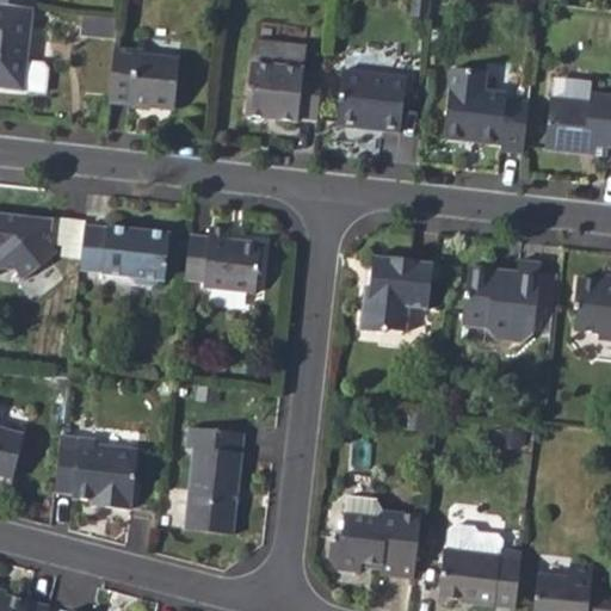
[(23,65),(29,6),(0,2),(0,85),(19,88),(20,86),(36,88),(41,85),(42,72),(38,66),(23,65)]
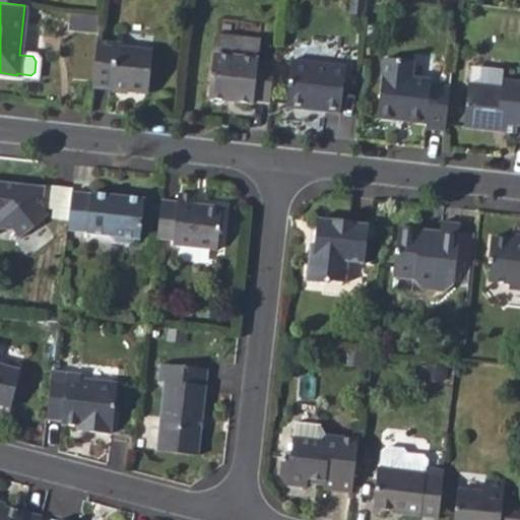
[(93,83),(147,90),(152,50),(117,46),(118,41),(99,39),(93,83)]
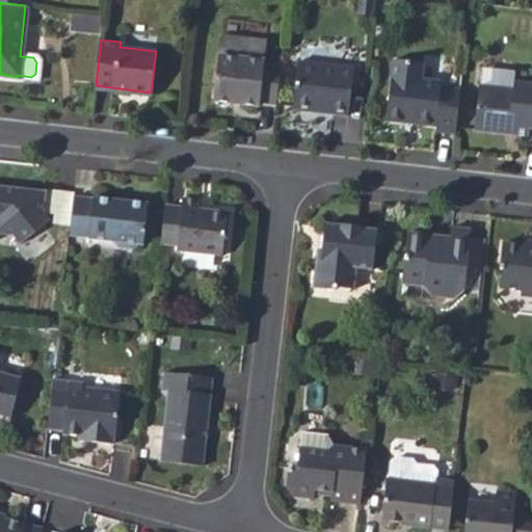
[(262,58),(218,52),(213,98),(258,105),(259,102),(275,104),(280,63),(262,60),(262,58)]
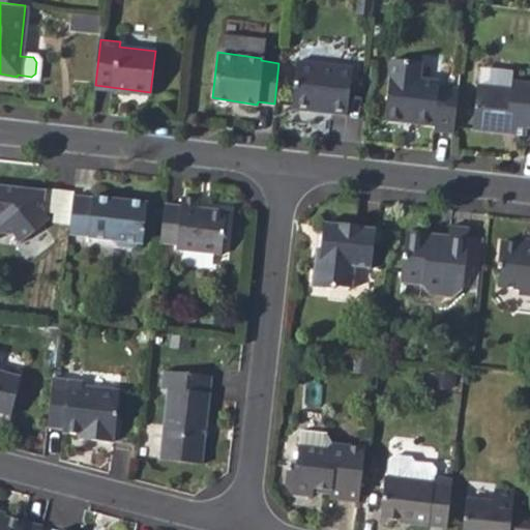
[(440,80),(419,77),(421,61),(392,57),(385,117),(434,123),(434,128),(453,131),(459,89),(439,87),(440,80)]
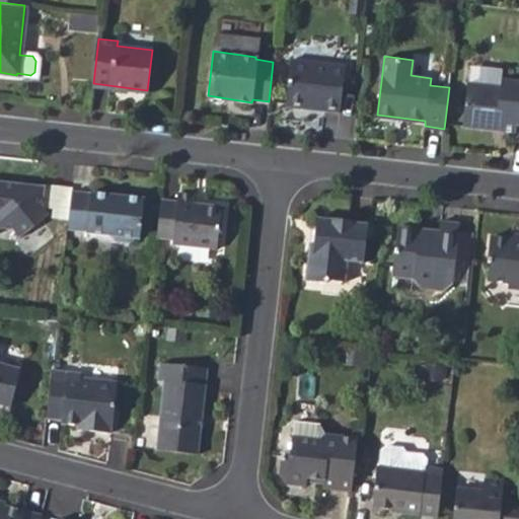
[(285,103),(323,108),(322,112),(340,114),(346,65),(290,58),(285,103)]
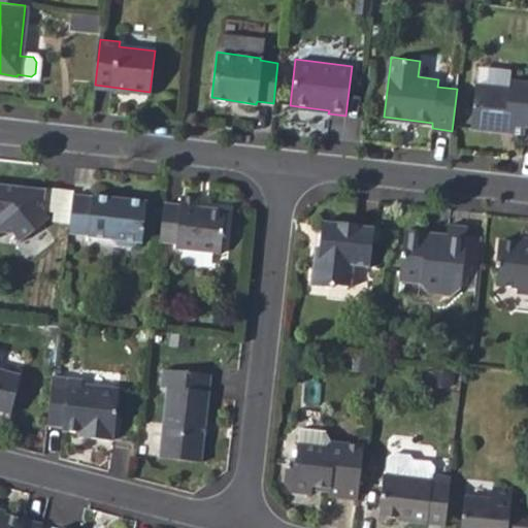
[(505,94),(473,91),(468,125),(500,129),(505,124),(508,124),(507,130),(523,132),(525,126),(527,126),(527,88),(507,87),(505,94)]
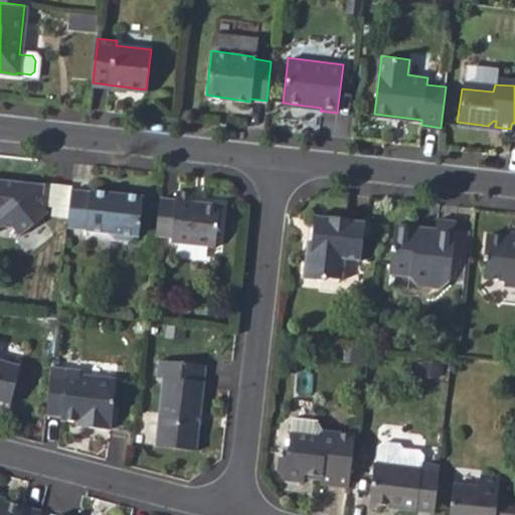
[(20,236),(48,217),(44,209),(46,185),(0,180),(0,227),(13,229),(20,236)]
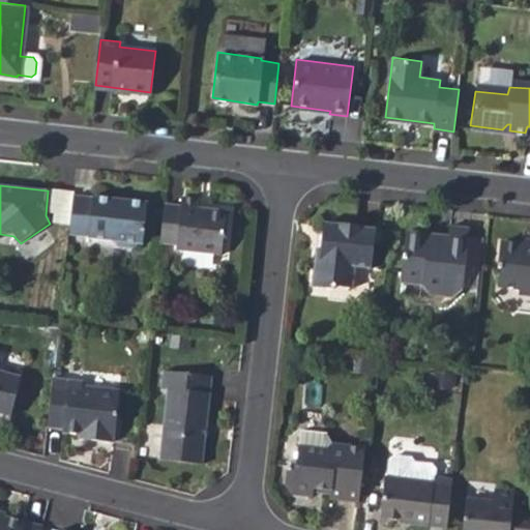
[(87,241),(114,243),(114,244),(116,251),(133,252),(138,246),(144,247),(148,202),(93,196),(92,200),(74,197),(74,198),(69,236),(88,238),(87,241)]
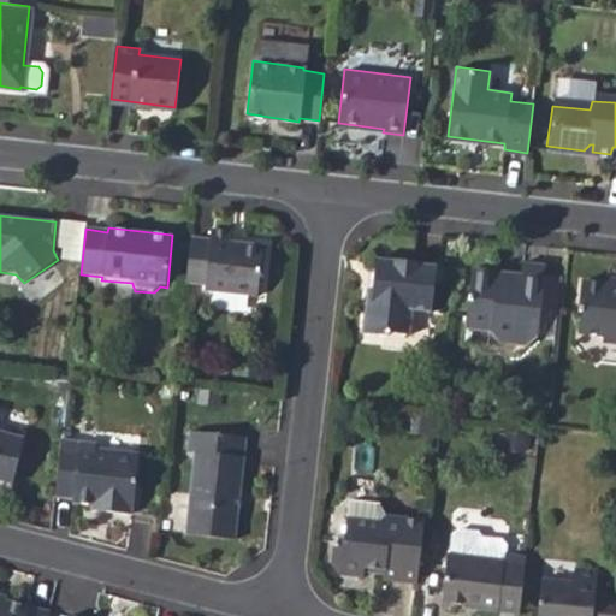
[(265,248),(232,244),(234,235),(212,232),(211,242),(191,241),(187,282),(207,284),(206,291),(259,297),(265,248)]
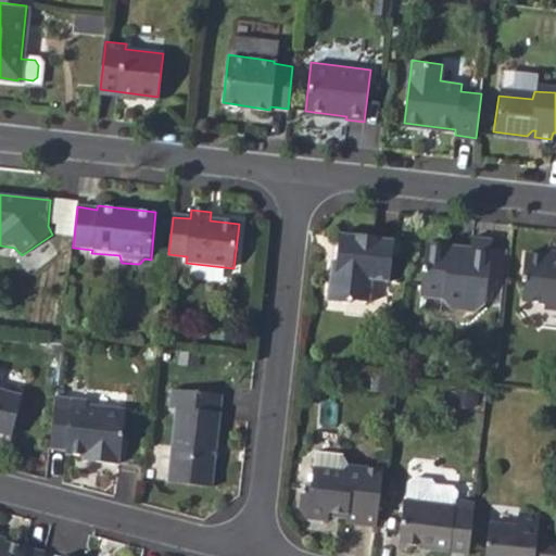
[(389,282),(393,240),(338,232),(337,248),(342,252),(341,260),(335,264),(329,263),(325,303),(348,305),(352,301),(369,303),(373,281),(389,282)]
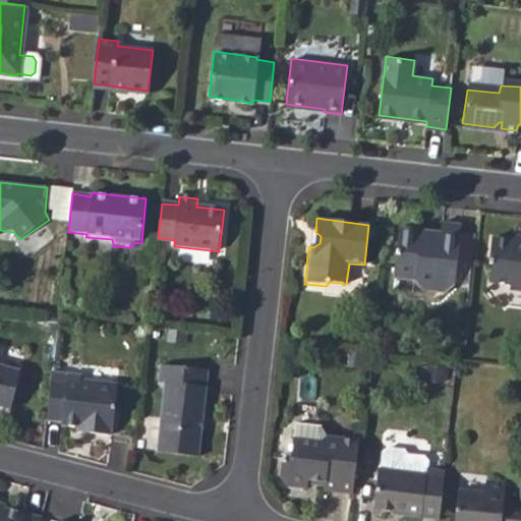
[(423,294),(444,297),(453,290),(456,264),(459,237),(460,229),(442,228),(441,237),(399,233),(394,278),(416,281),(416,286),(423,294)]
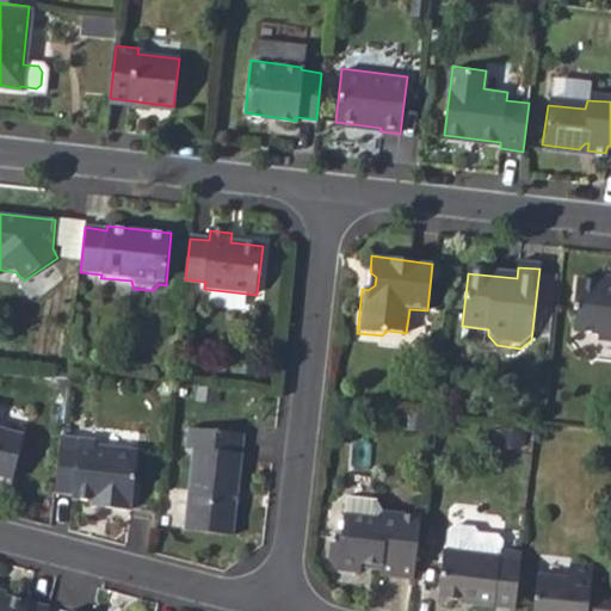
[(556,281),(538,278),(535,309),(553,312),(556,281)]
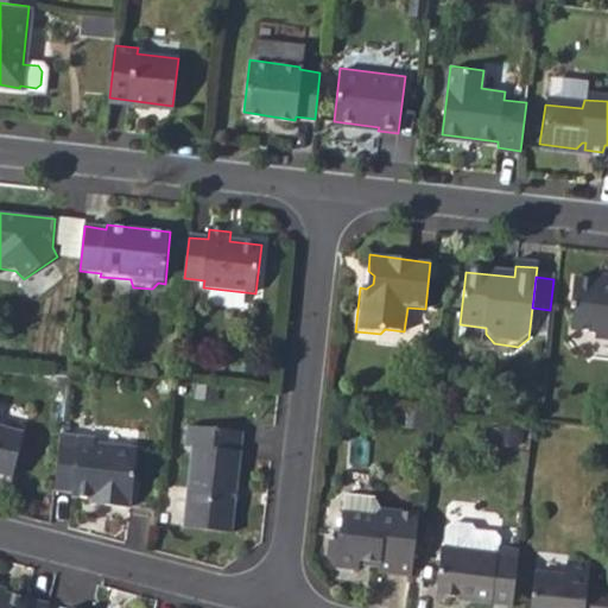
[(596,339),(607,340),(607,284),(597,284),(572,280),(569,311),(574,312),(571,331),(596,334),(596,339)]
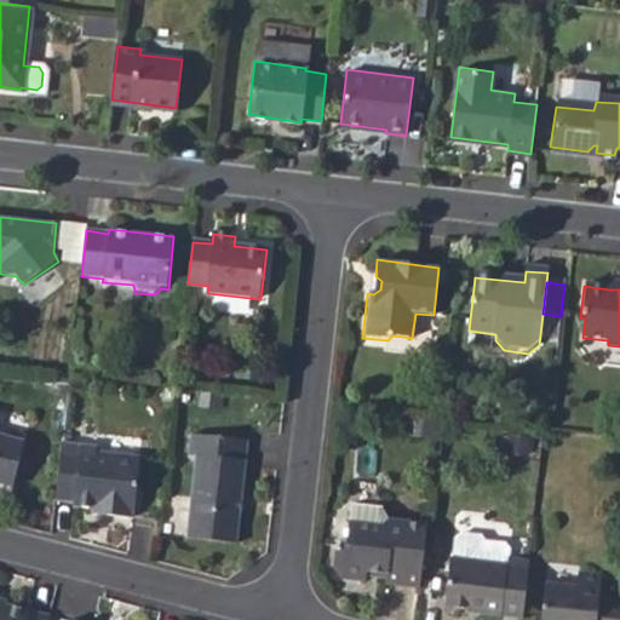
[(561,316),(543,314),(539,345),(557,346),(561,316)]
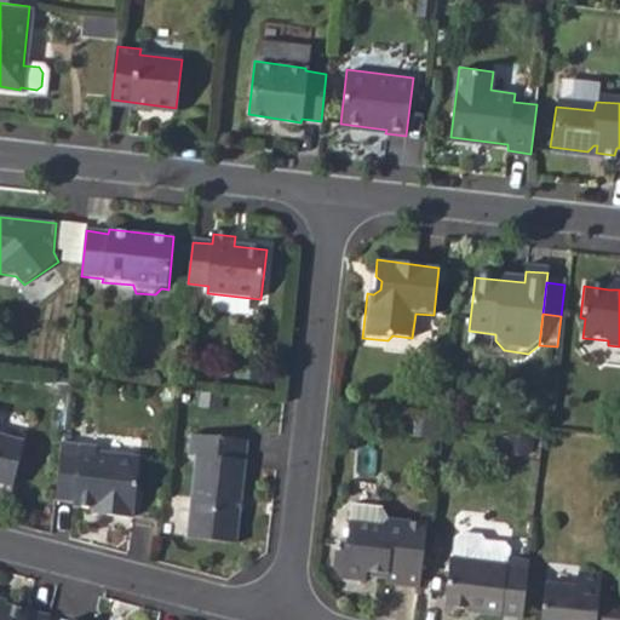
[(196,452),(185,534),(236,539),(247,436),(190,429),(188,452),(196,452)]
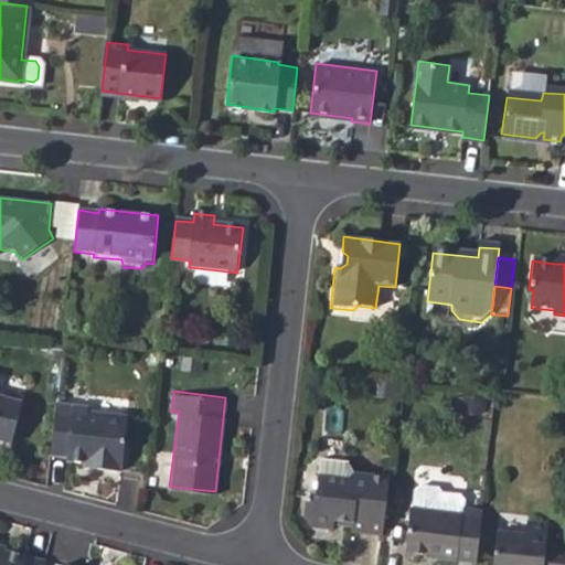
[(0,438),(10,441),(20,400),(0,394),(0,438)]
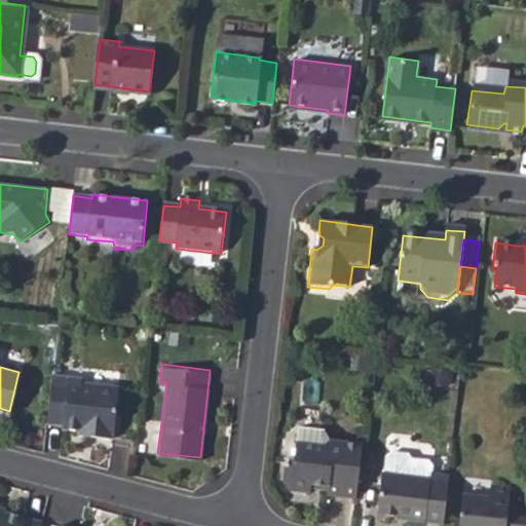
[(76,430),(90,434),(90,438),(113,440),(115,435),(123,430),(124,415),(118,410),(121,387),(83,383),(83,379),(51,375),(45,423),(61,425),(60,428),(76,430)]
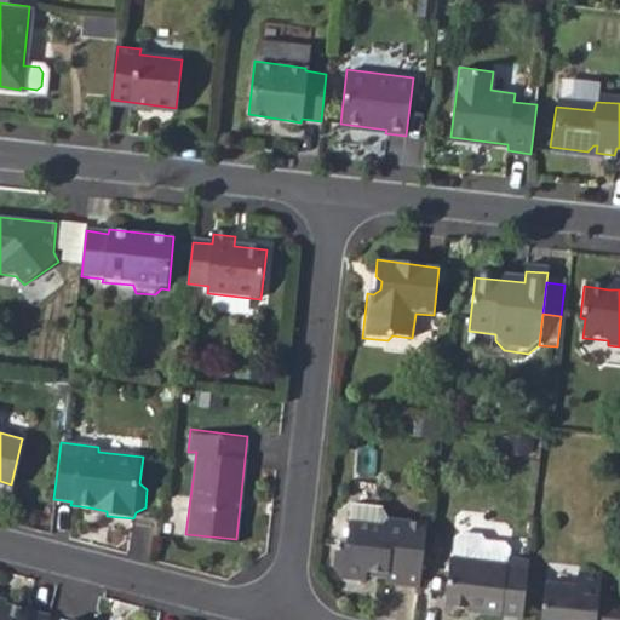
[(373,573),(396,577),(394,584),(418,589),(425,524),(389,520),(380,509),(349,505),(346,523),(343,546),(333,545),(332,568),(342,579),(372,583),(373,573)]
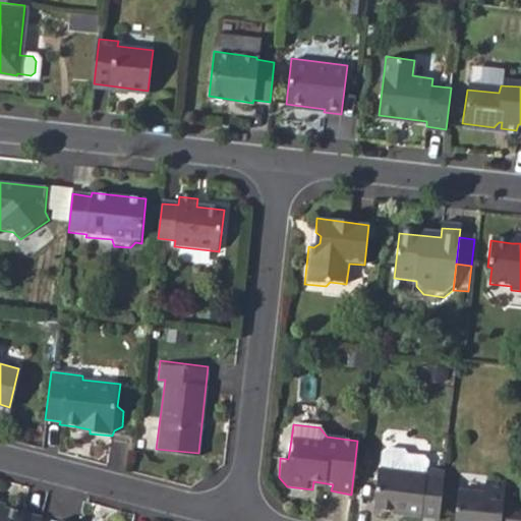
[(439,519),(443,474),(425,472),(427,460),(423,456),(407,454),(404,450),(387,448),(383,451),(381,469),(378,469),(373,509),(403,513),(403,515),(439,519)]
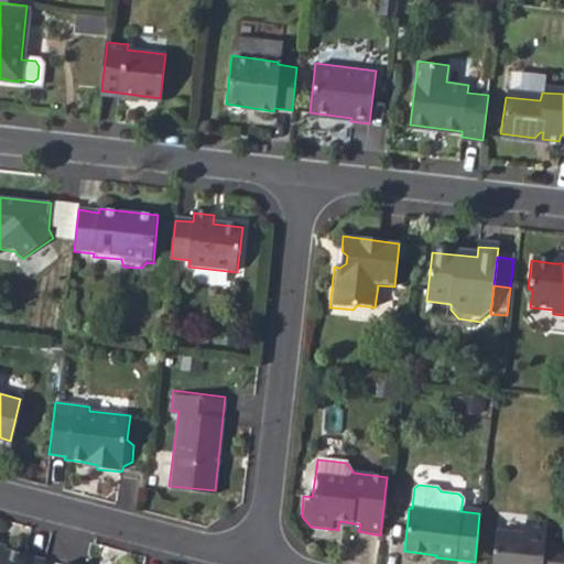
[(563,563),(563,537),(546,535),(548,516),(529,513),(528,525),(497,523),(491,563),(563,563)]
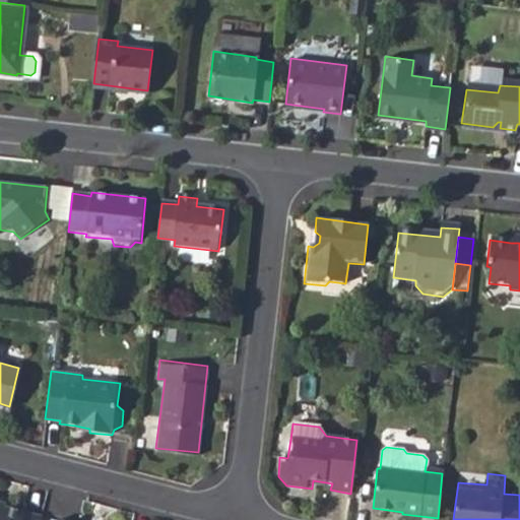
[(0,519),(39,519),(41,514),(5,505),(0,503),(0,519)]
